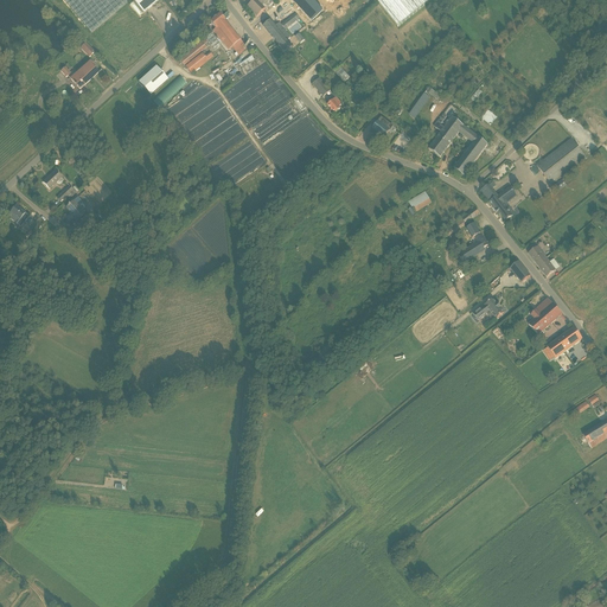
[(131,0),(132,0),(140,8),(144,13),(159,0),(63,0),(91,33),(131,0)]
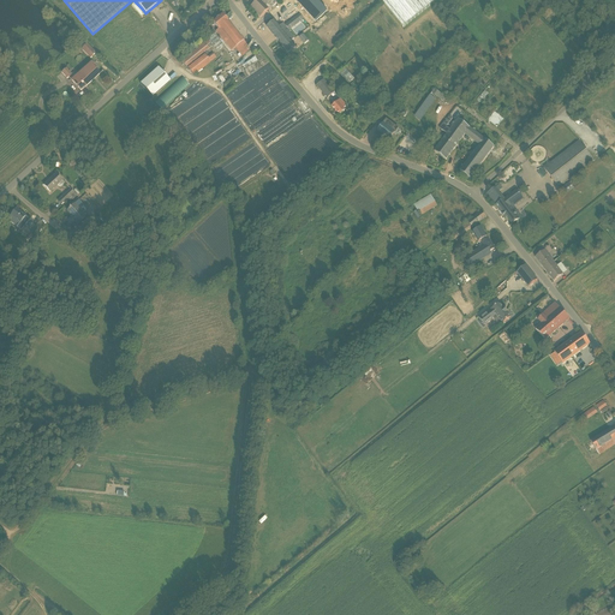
[(257,0),(250,7),(261,18),(278,0),(257,0)]
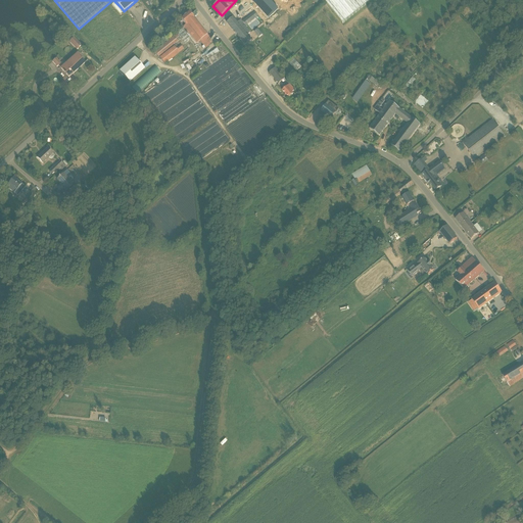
[(270,0),(250,0),(268,17),(276,10),(278,8),(270,0)]
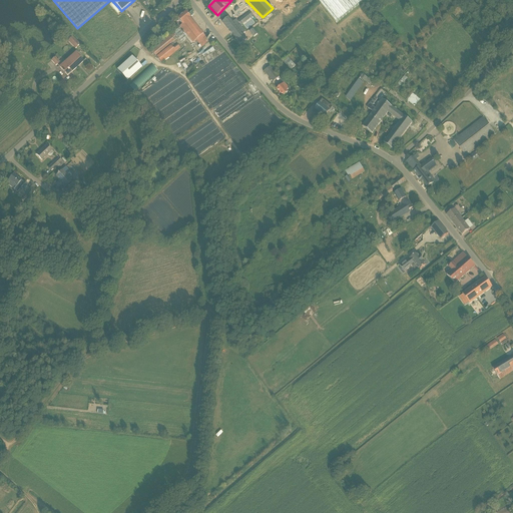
[(318,0),(337,23),(364,0),(318,0)]
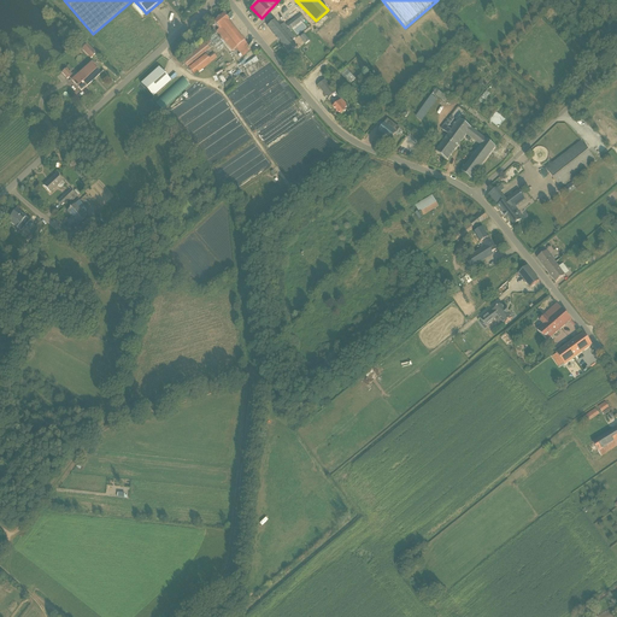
[(217,31),(233,51),(236,48),(245,41),(223,15),(213,22),(219,29),(217,31)]
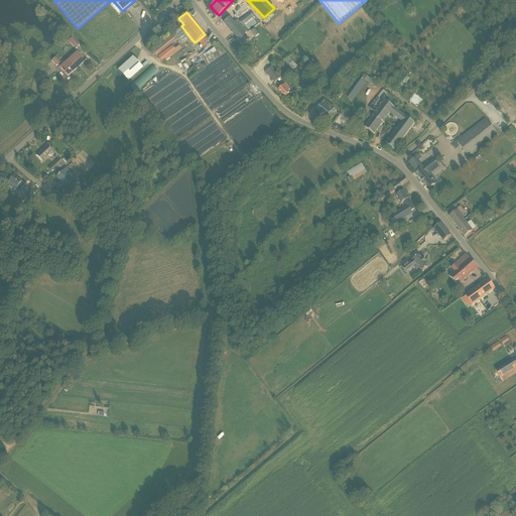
[(242,45),(249,39),(244,34),(247,32),(238,20),(235,22),(231,17),(224,23),(242,45)]
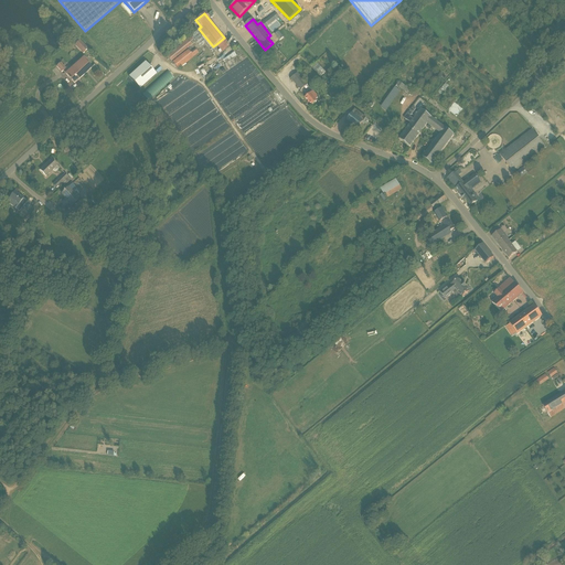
[(168,55),(172,61),(195,42),(200,48),(205,43),(196,32),(168,55)]
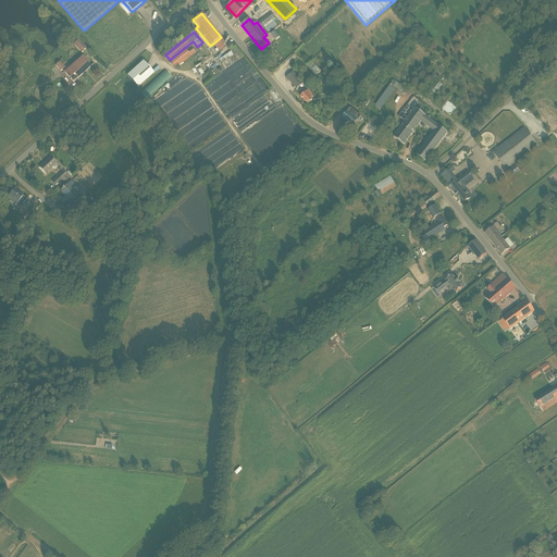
[(78,39),(78,40),(74,45),(82,53),(87,48),(78,39)]
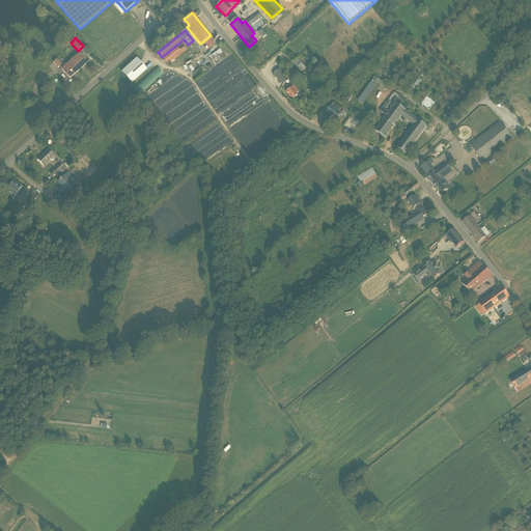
[(176,46),(163,57),(168,64),(187,50),(184,46),(179,49),(176,46)]
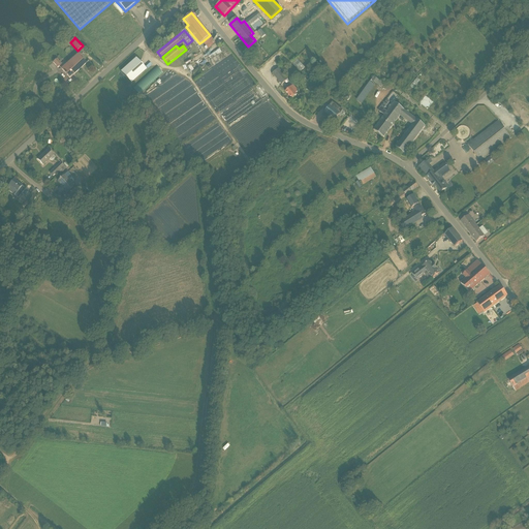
[(209,57),(211,60),(222,53),(219,49),(209,57)]
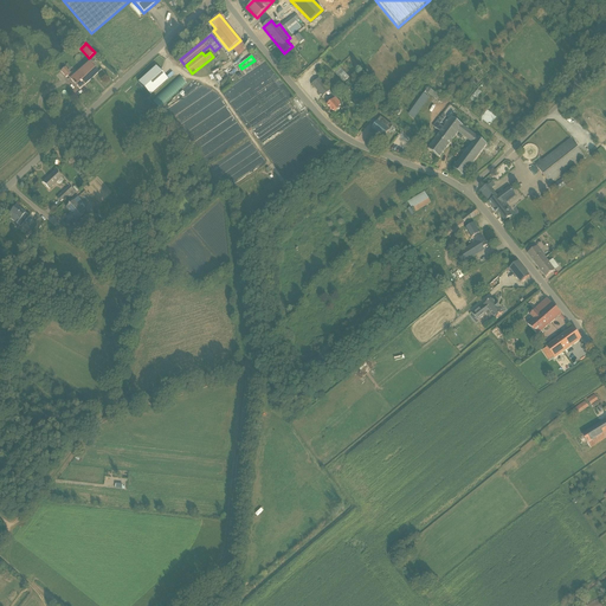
[(98,73),(95,69),(96,68),(90,60),(70,79),(79,90),(98,73)]
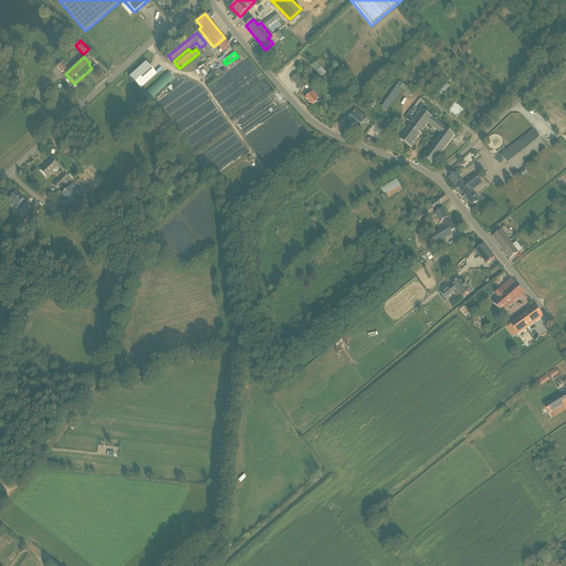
[(224,65),(229,71),(238,64),(233,59),(224,65)]
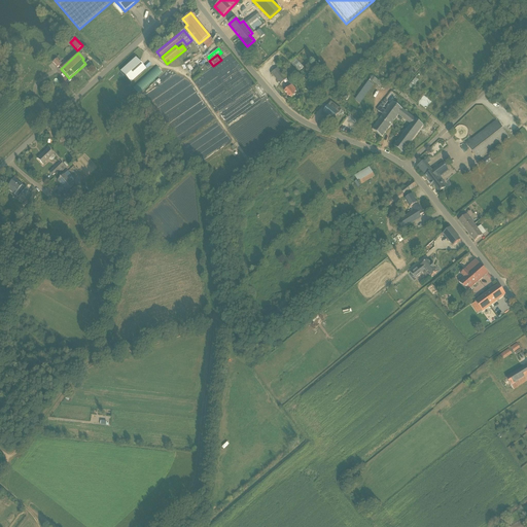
[(62,64),(57,59),(53,62),(58,68),(59,67),(62,64)]
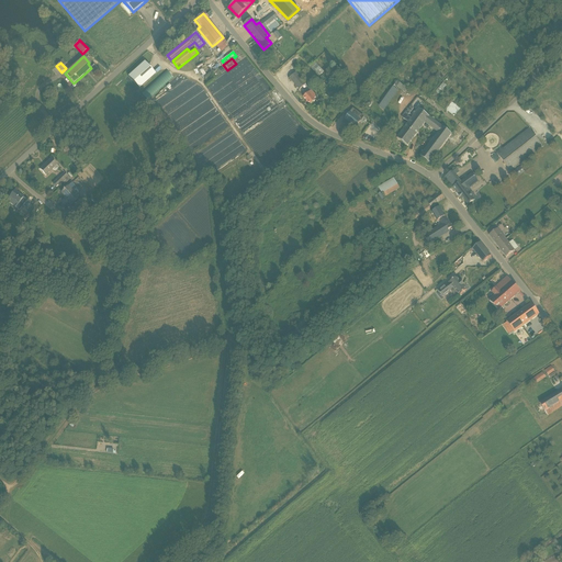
[(144,63),(127,77),(139,89),(155,75),(144,63)]
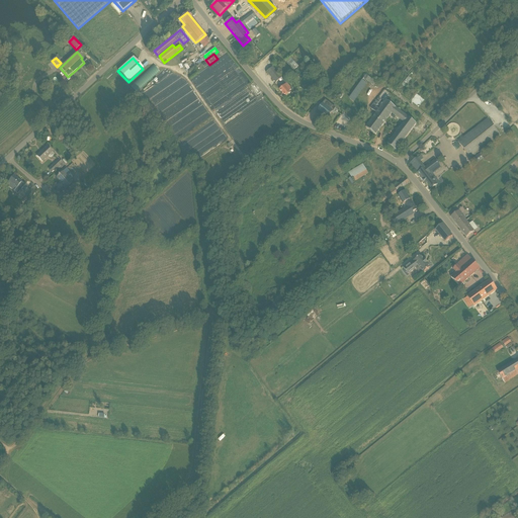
[(293,70),(297,66),(290,58),(285,62),(293,70)]
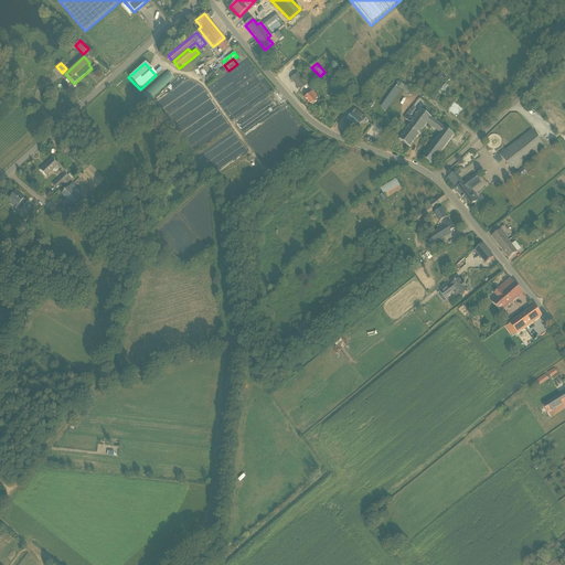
[(168,72),(141,95),(148,102),(173,77),(168,72)]
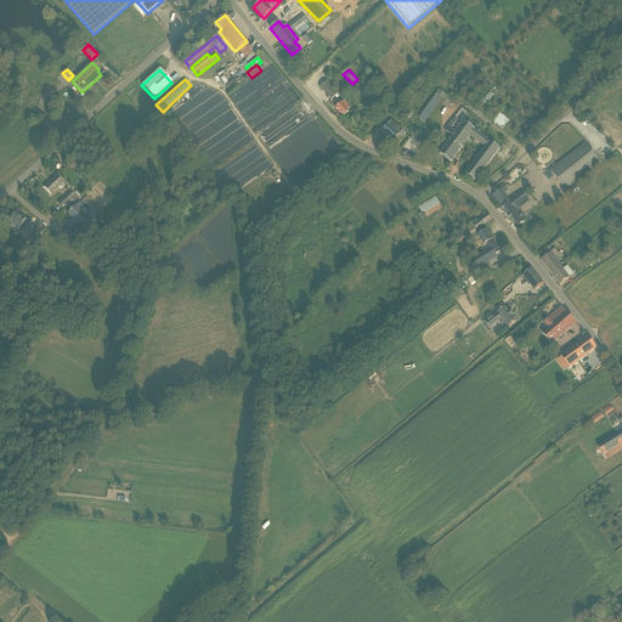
[(332,100),(339,94),(328,80),(321,86),(332,100)]
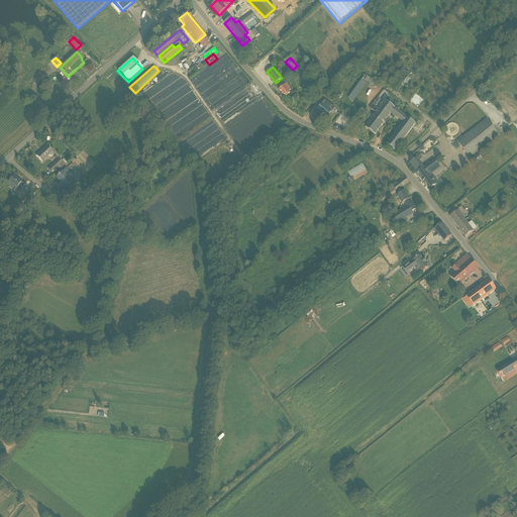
[(318,71),(316,73),(308,81),(312,86),(320,78),(319,77),(322,75),(318,71)]
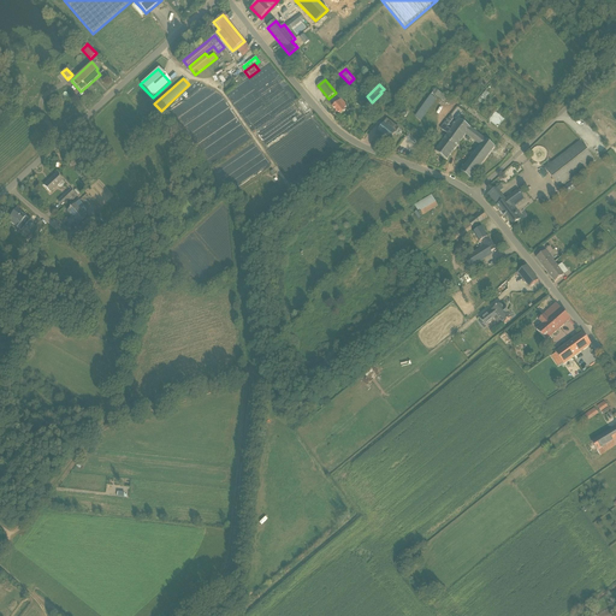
[(439,98),(444,101),(448,96),(446,95),(445,96),(434,89),(432,93),(439,98)]
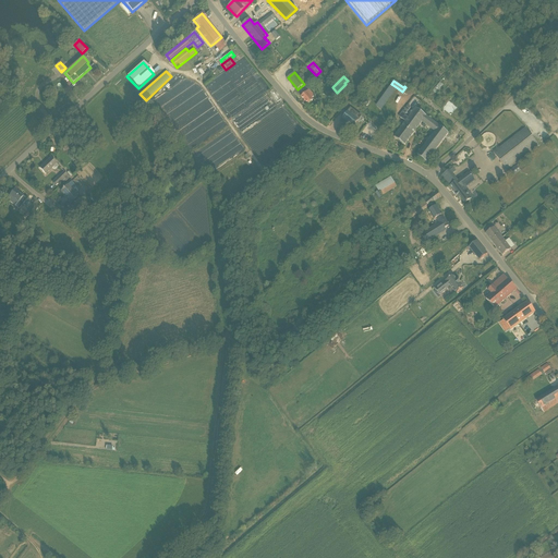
[(308,105),(313,99),(312,98),(315,96),(310,89),(302,97),(308,105)]
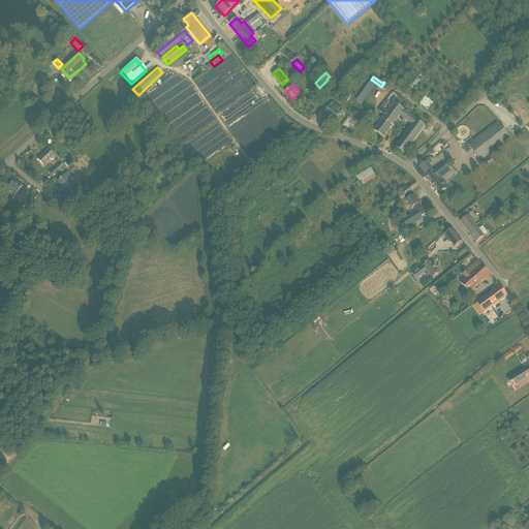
[(378,111),(385,116),(374,130),(383,138),(401,116),(413,125),(396,148),(404,154),(421,133),(425,126),(406,113),(395,103),(390,110),(382,104),(378,111)]
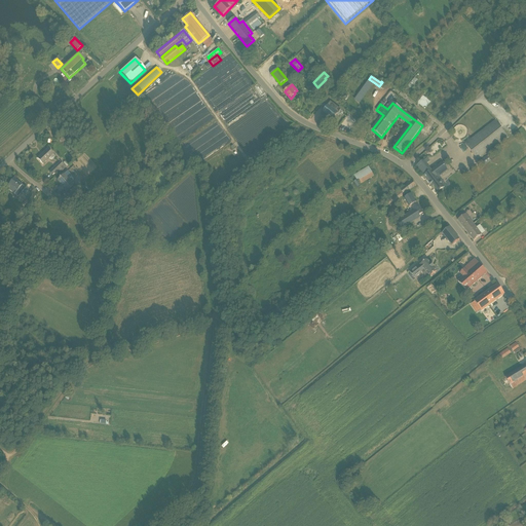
[(334,109),(328,105),(323,112),(333,119),(340,110),(336,107),(334,109)]
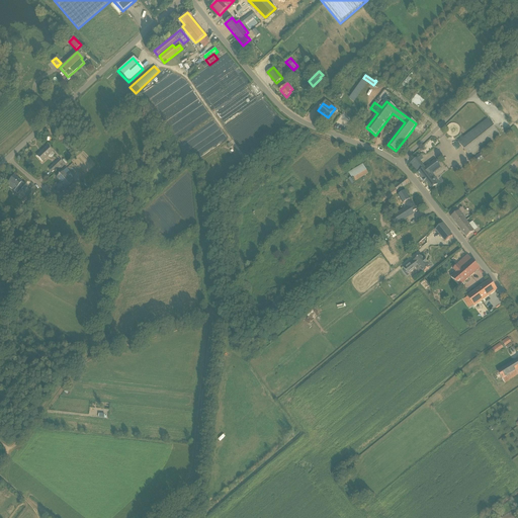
[(458,142),(470,158),(501,135),(488,118),(458,142)]
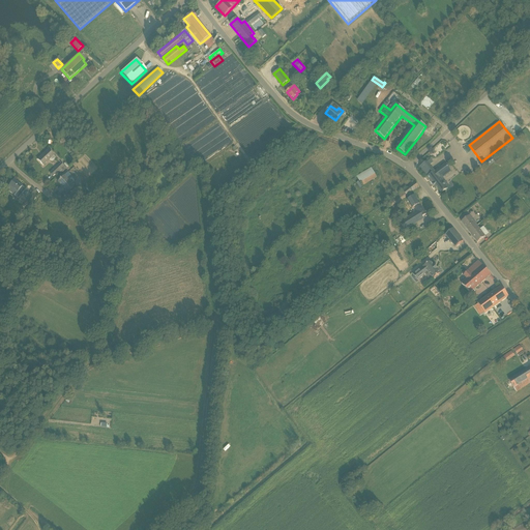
[(43,166),(49,160),(54,155),(49,149),(37,159),(43,166)]
